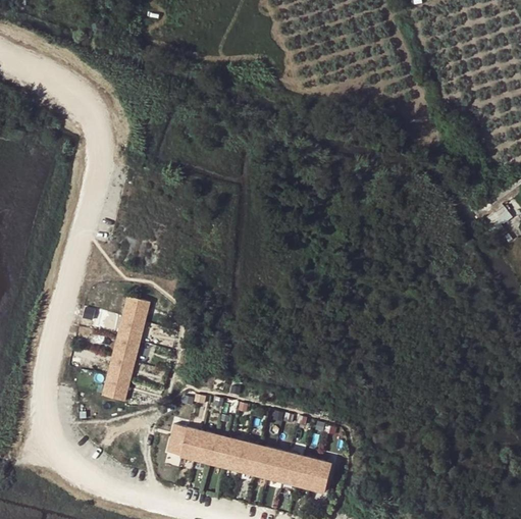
[(501,226),(512,219),(504,208),(480,224),(489,239),(503,229),(501,226)]
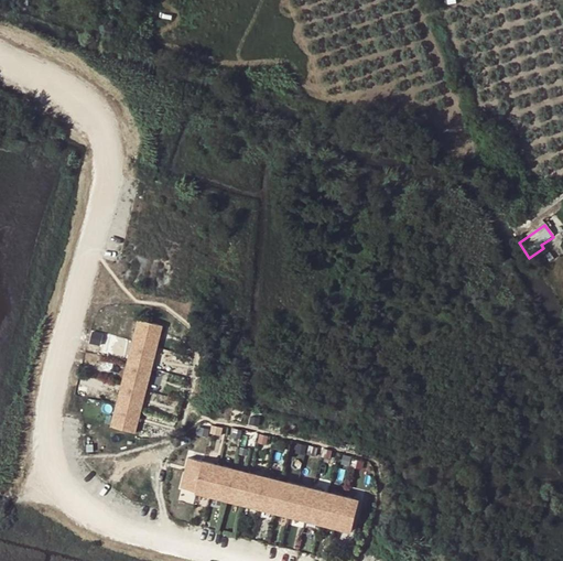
[(162,327),(139,321),(109,427),(132,433),(162,327)]
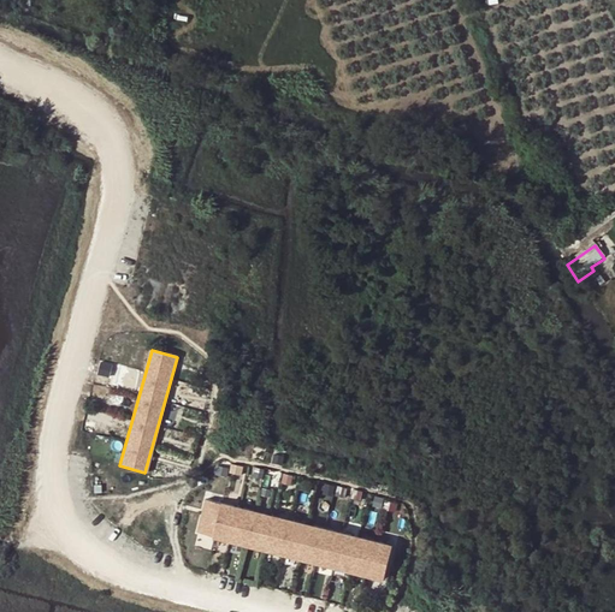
[(394,548),(206,495),(194,532),(383,583),(394,548)]
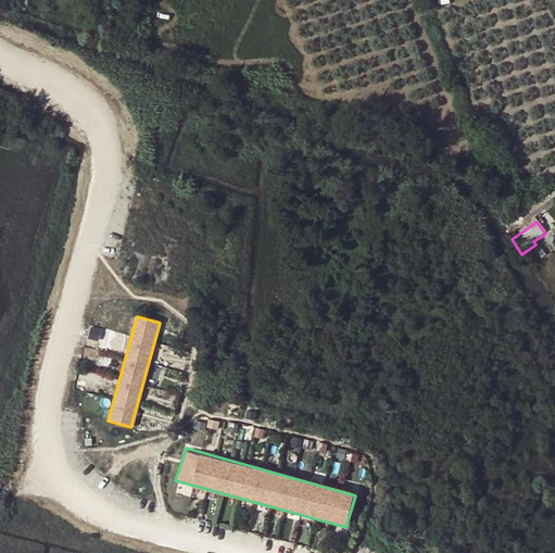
[(319,457),(307,453),(303,467),(316,469),(319,457)]
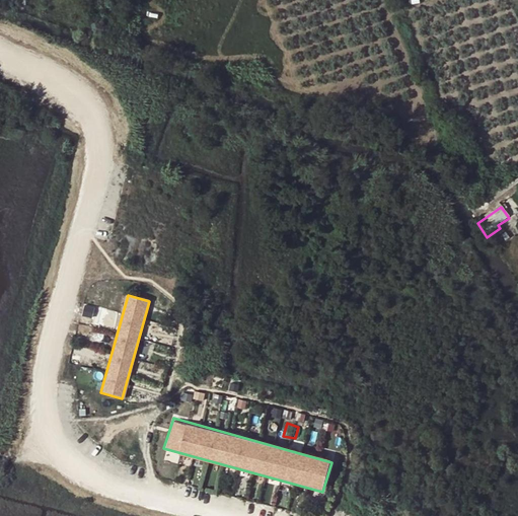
[(326,433),(315,430),(311,441),(324,445),(326,433)]
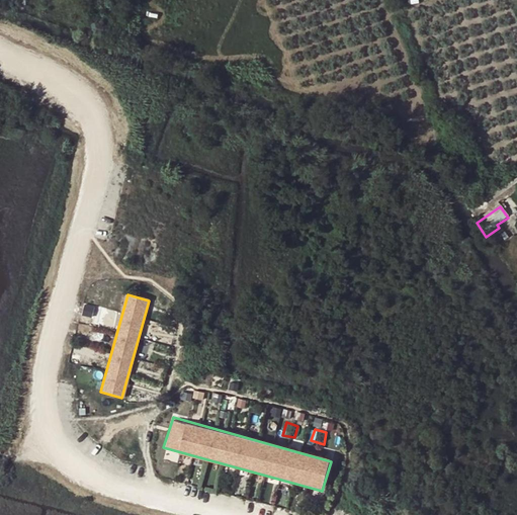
All buildings are outlined.
